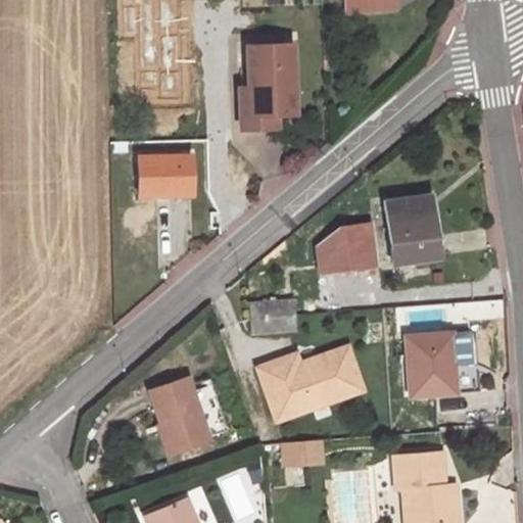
[(345,0),(347,12),(393,9),(392,0),(345,0)]
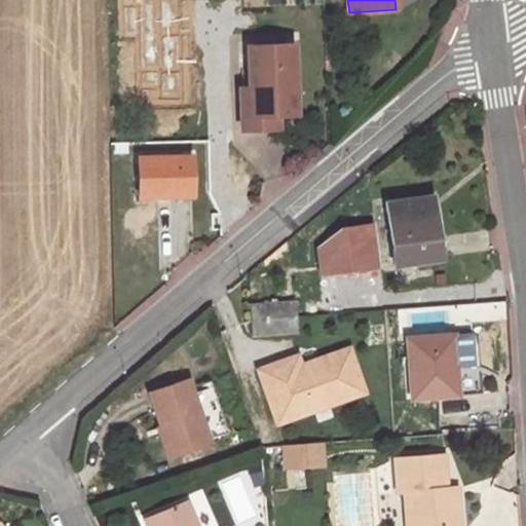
[(295,113),(292,46),(246,47),(248,91),(249,114),(275,113),(295,113)]
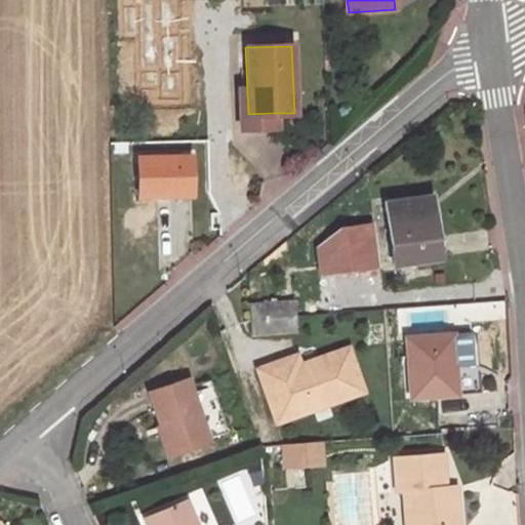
[(275,113),(248,114),(247,91),(240,91),(241,129),(275,127),(275,115),(275,113)]
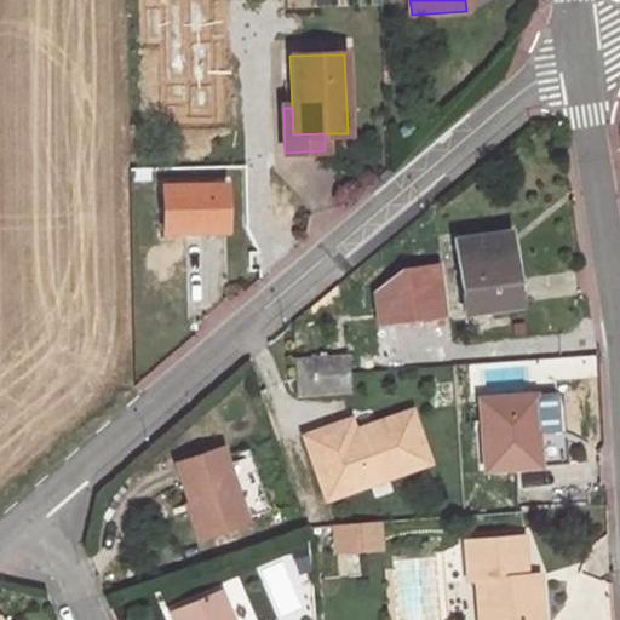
[(224,230),(224,185),(162,187),(164,231),(224,230)]
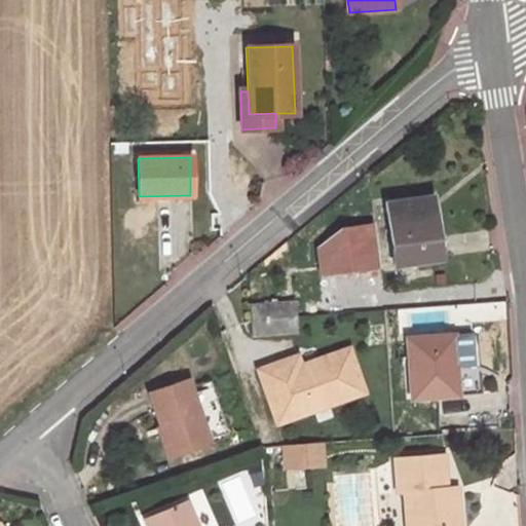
[(431,198),(385,204),(393,263),(440,257),(431,198)]
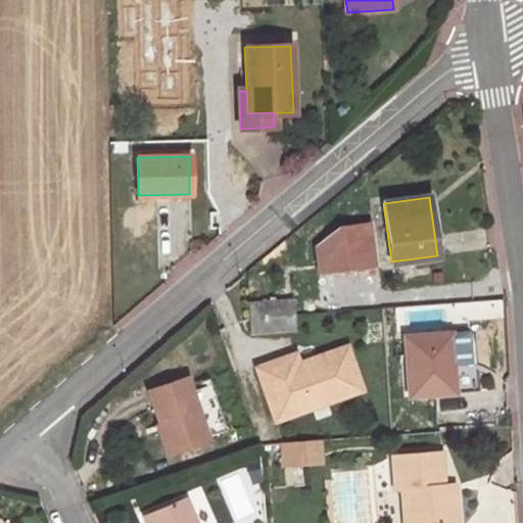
[(294,316),(293,298),(247,302),(249,319),(294,316)]
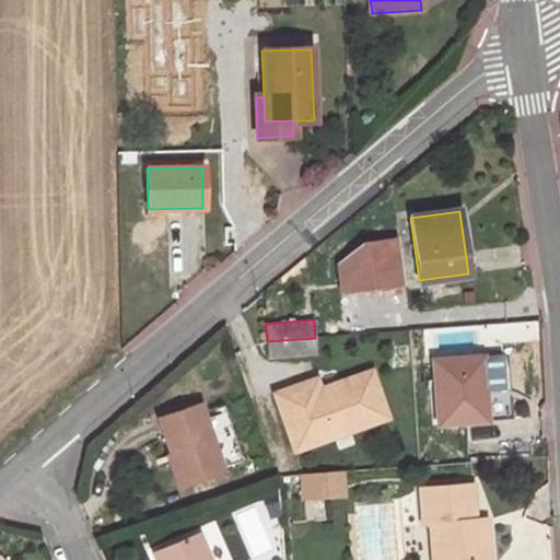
[(268,359),(317,354),(315,338),(267,341),(268,359)]
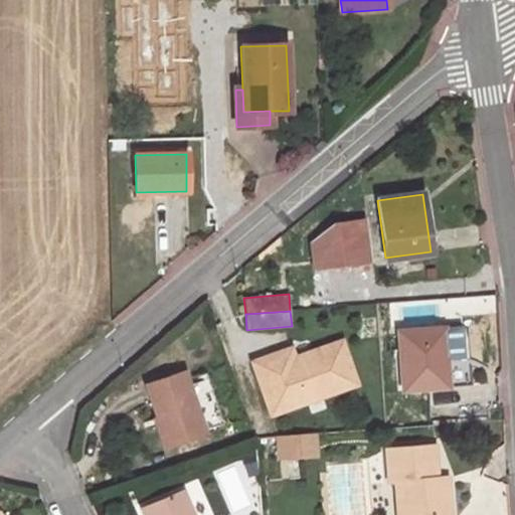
[(404,388),(448,385),(446,359),(463,358),(461,327),(399,331),(404,388)]
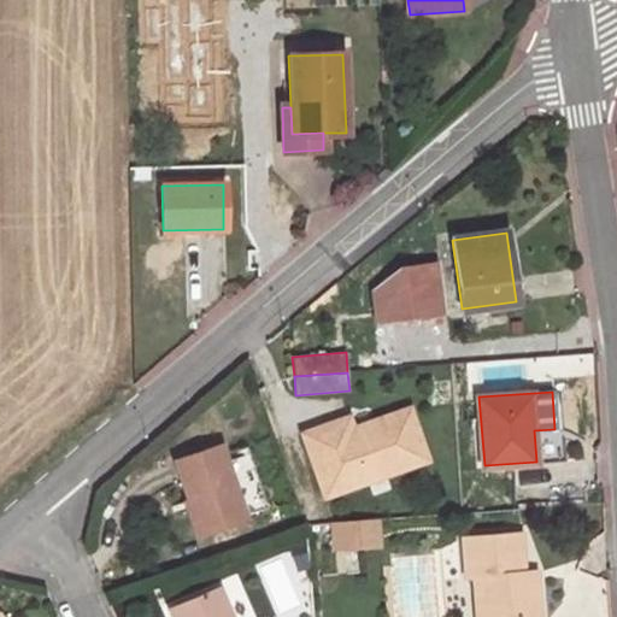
[(347,417),(301,434),(324,497),(427,460),(409,409),(352,429),(347,417)]
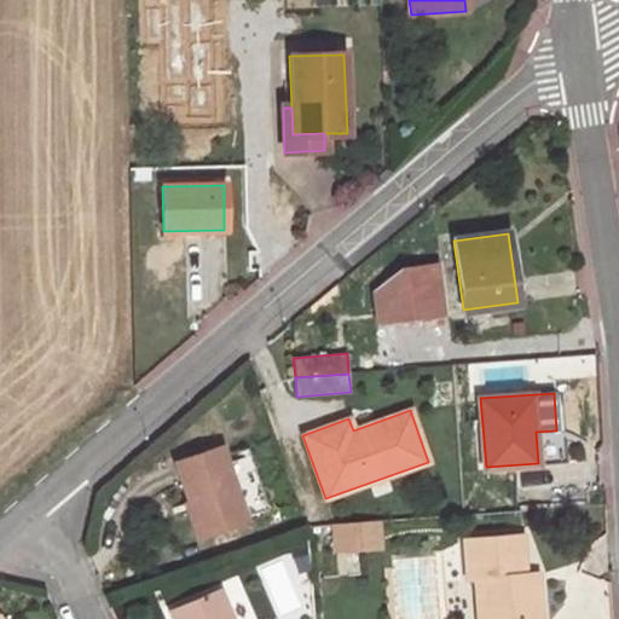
[(223,445),(177,461),(201,536),(248,520),(223,445)]
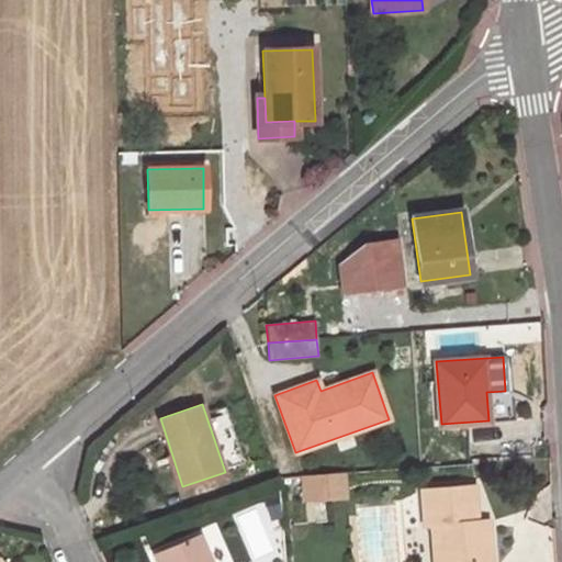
[(339,473),(301,476),(302,499),(341,496),(339,473)]
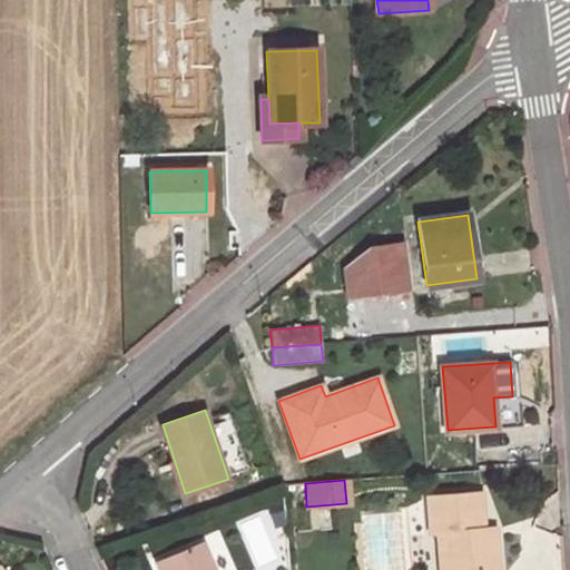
[(438,534),(439,554),(451,561),(451,569),(497,569),(495,538),(483,538),(483,526),(480,492),(428,497),(431,534),(438,534)]
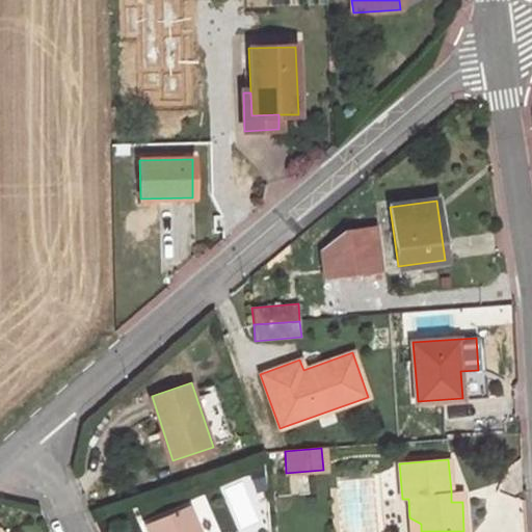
[(451,490),(451,502),(462,502),(461,489),(451,490)]
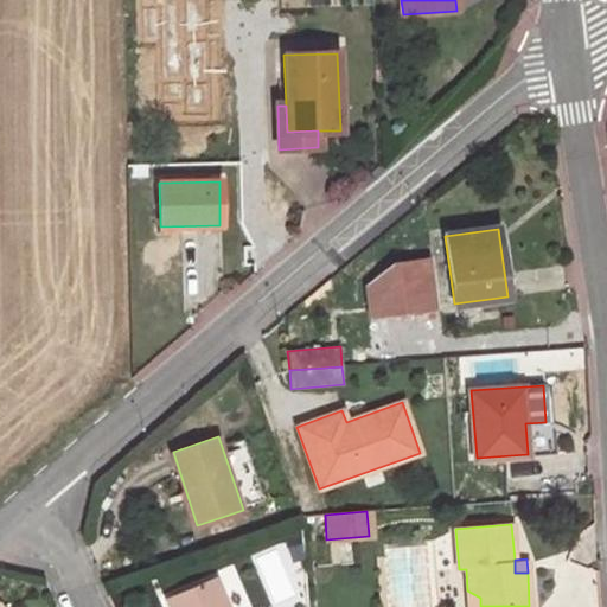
[(227,606),(215,577),(173,593),(178,606),(227,606)]
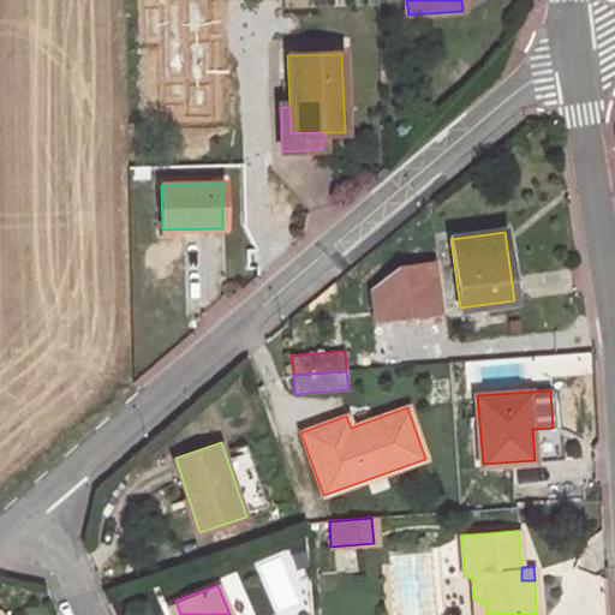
[(487,614),(487,605),(473,598),(475,614),(487,614)]
